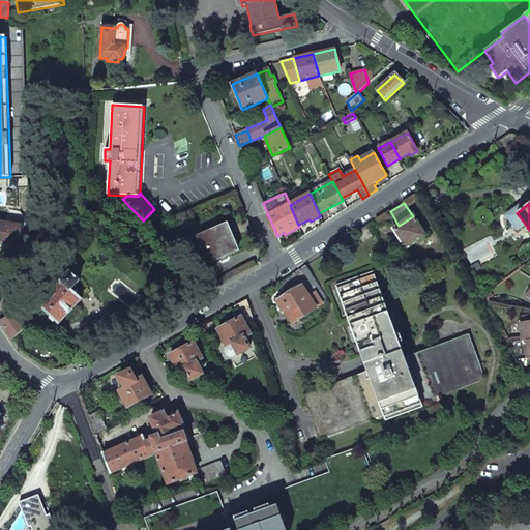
[(510,223),(518,232),(526,225),(517,213),(523,208),(520,204),(513,209),(510,211),(509,215),(509,218),(509,222),(510,223)]
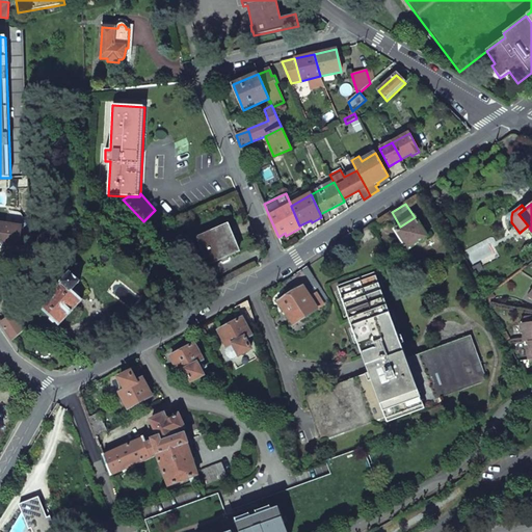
[(394,230),(407,249),(427,237),(426,234),(429,232),(426,227),(422,229),(415,217),(400,227),(394,230)]
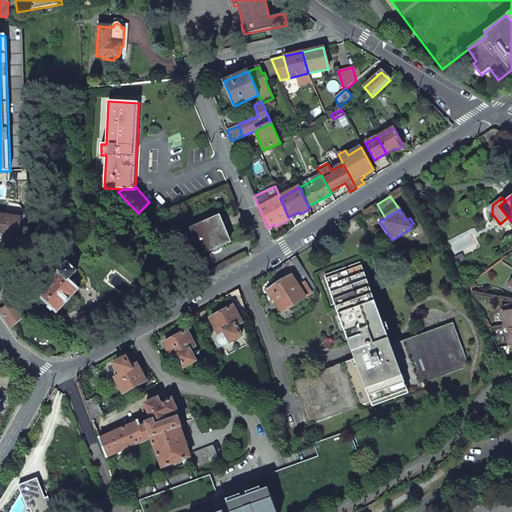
[(0,216),(0,233),(19,236),(22,219),(0,216)]
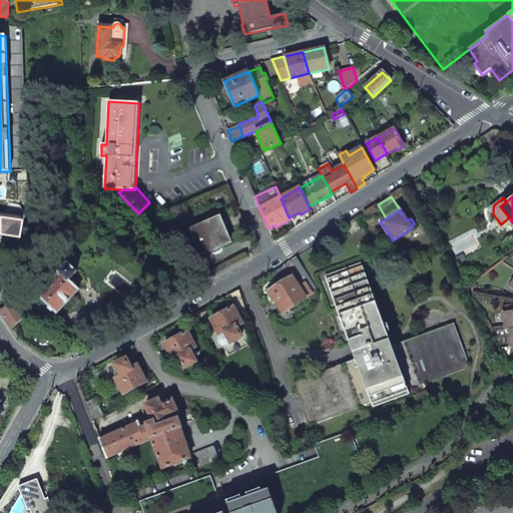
[(191,229),(201,255),(230,242),(219,217),(191,229)]
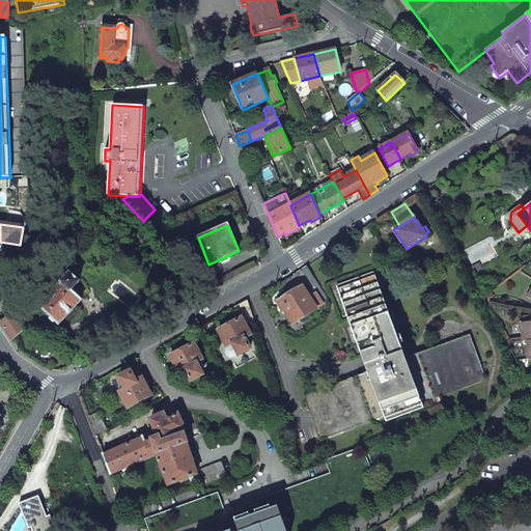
[(23,227),(20,245),(35,248),(30,229),(23,227)]
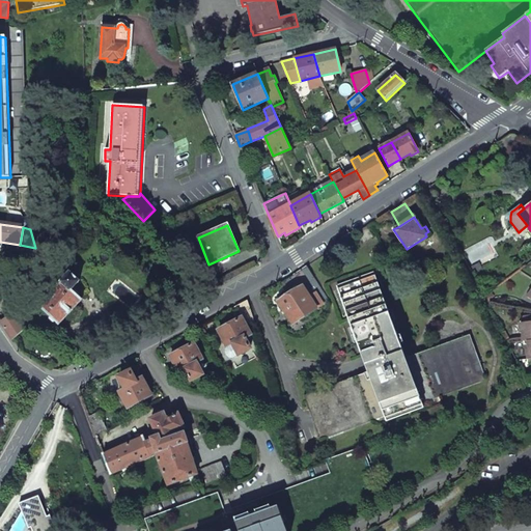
[(366,227),(358,232),(365,242),(372,236),(366,227)]
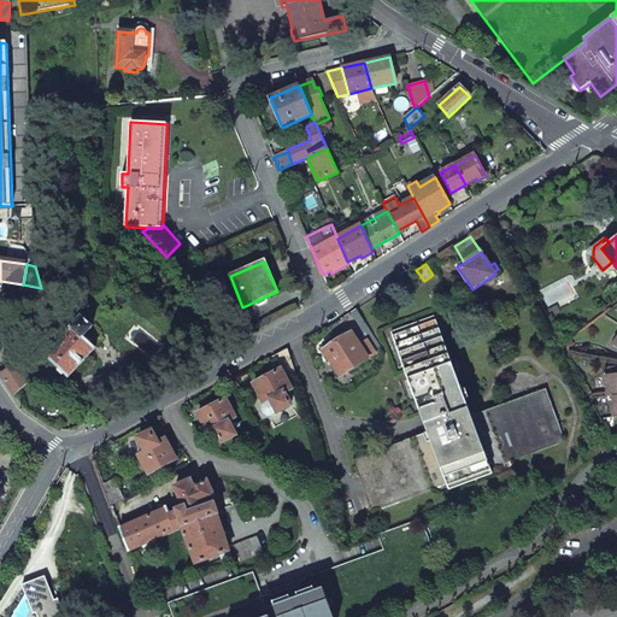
[(329,327),(339,341),(351,333),(368,358),(382,348),(357,310),(329,327)]
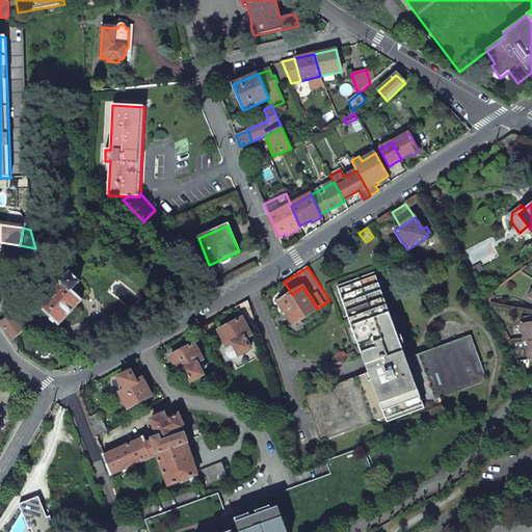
[(56,322),(59,325),(82,300),(79,297),(80,296),(80,295),(77,292),(75,292),(74,293),(72,291),(80,283),(70,272),(54,290),(52,289),(49,289),(47,287),(33,301),(51,318),(50,319),(50,320),(54,323),(55,323),(56,322)]
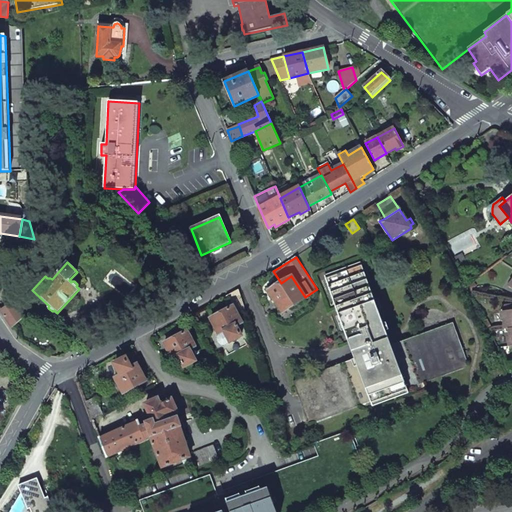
[(355,359),(371,402),(407,389),(391,345),(361,266),(326,279),(355,359)]
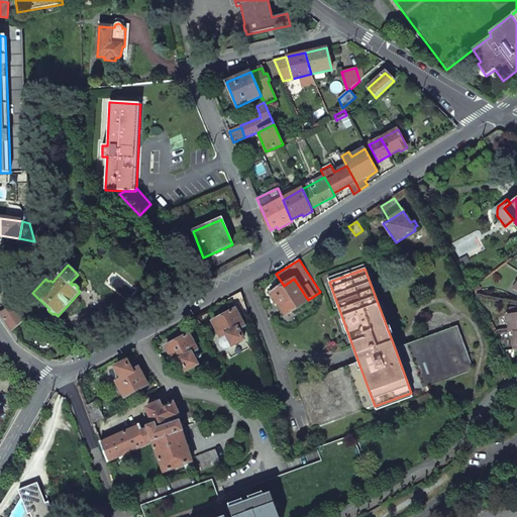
[(270,292),(285,316),(308,300),(294,279),(284,286),(280,288),(279,286),(270,292)]
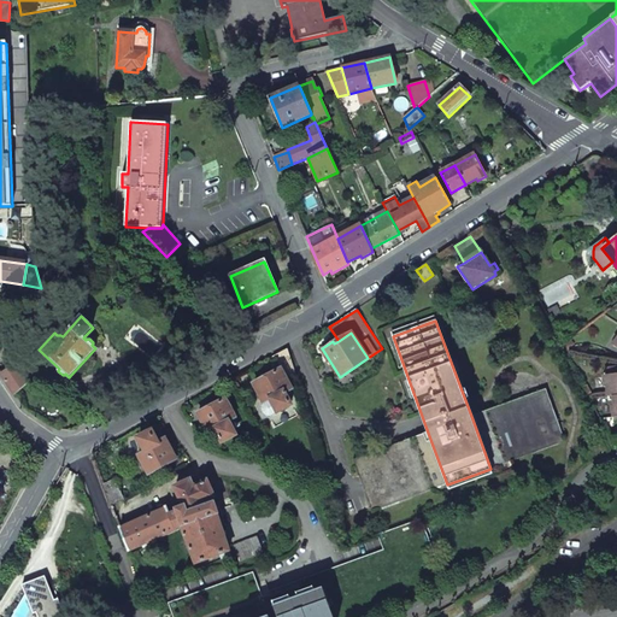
[(293,374),(286,350),(272,357),(281,370),(286,378),(293,374)]
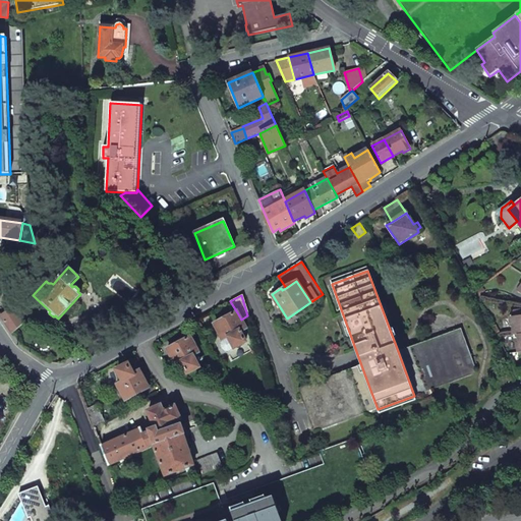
[(1,316),(12,334),(24,326),(13,309),(1,316)]
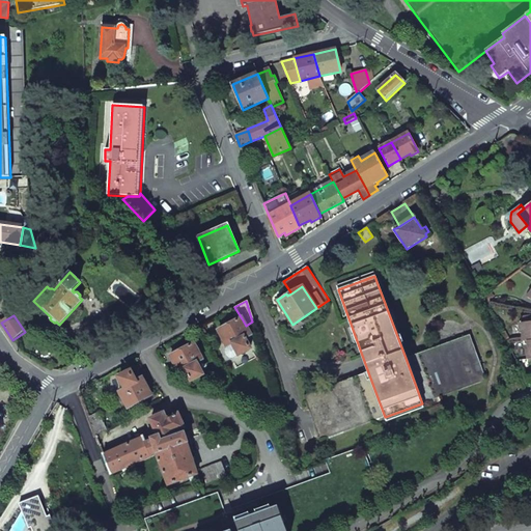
[(234,344),(240,355),(251,348),(245,338),(251,335),(246,326),(242,318),(219,331),(226,343),(231,340),(234,344)]
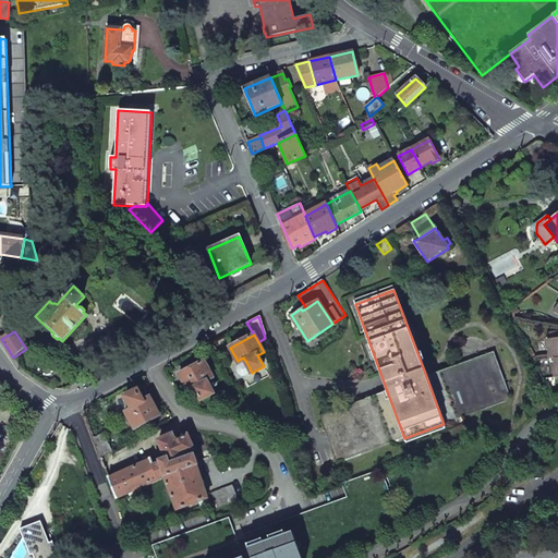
[(549,349),(549,358),(555,358),(557,356),(557,337),(547,339),(549,349)]
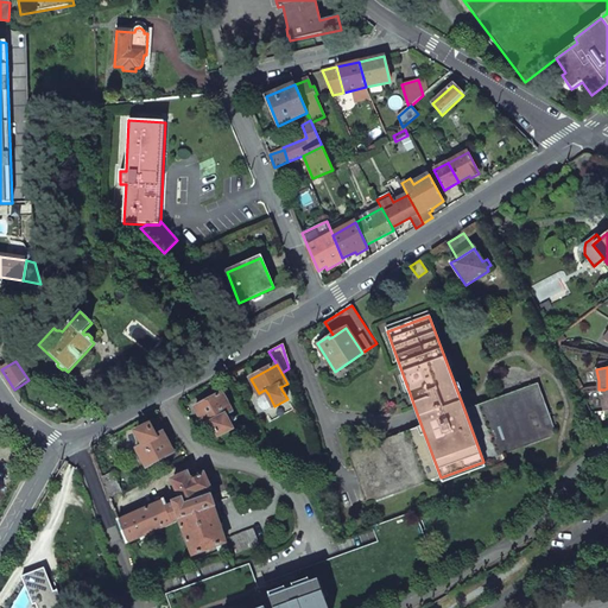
[(464,410),(483,462),(557,435),(538,384),(464,410)]
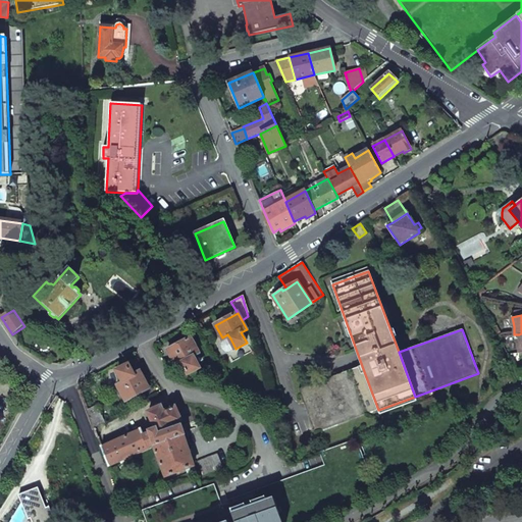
[(177,367),(183,364),(188,374),(200,368),(194,358),(191,353),(197,350),(191,337),(168,350),(177,367)]
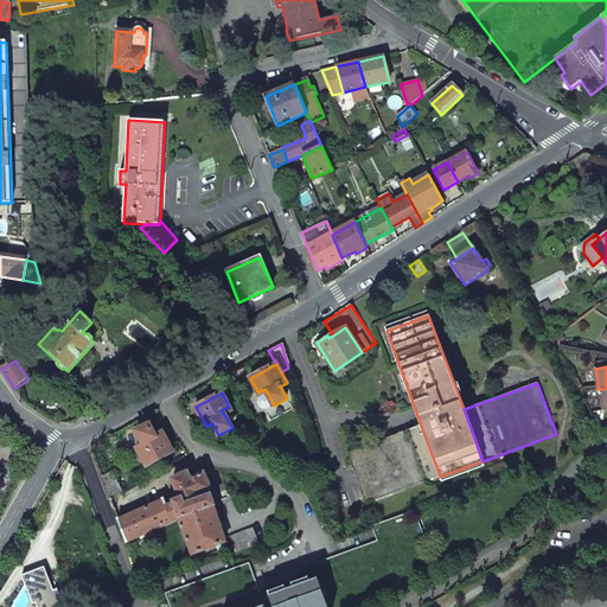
[(267,410),(274,406),(268,394),(261,397),(260,398),(257,403),(259,407),(262,409),(267,410)]
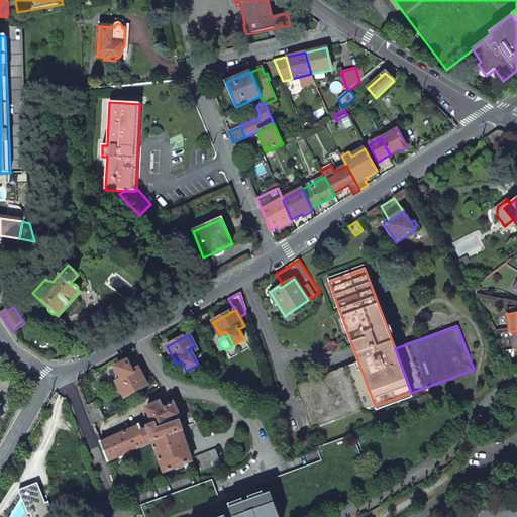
[(192,354),(198,350),(195,346),(189,349),(192,354)]
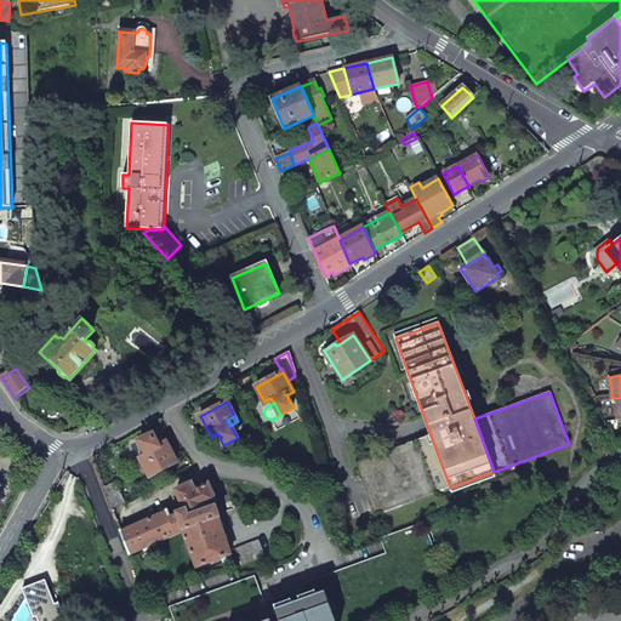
[(140,442),(149,461),(143,463),(151,478),(177,463),(166,442),(160,445),(154,434),(140,442)]
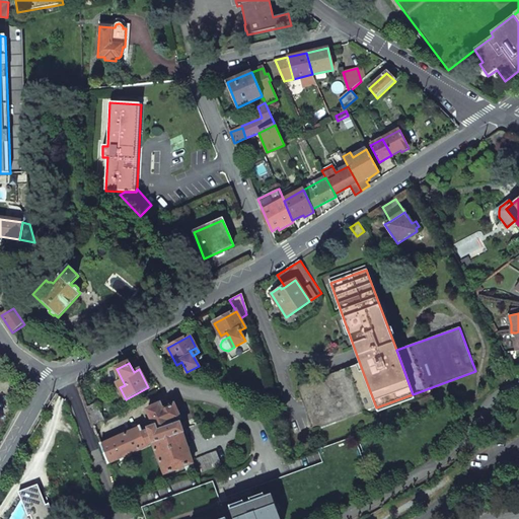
[(297,386),(313,431),(376,408),(360,364),(297,386)]
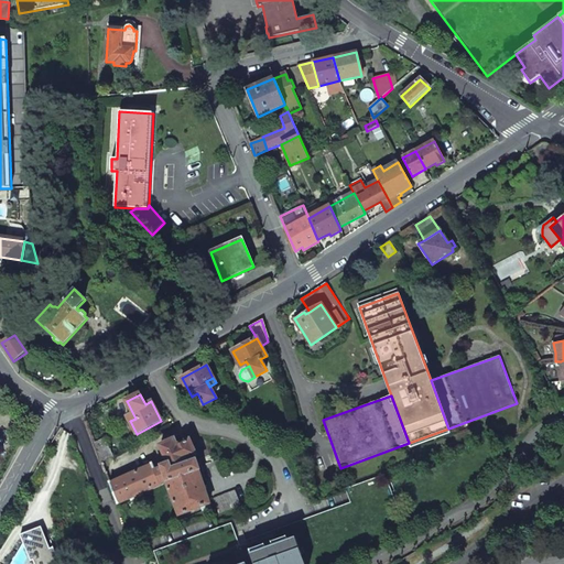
[(95,445),(102,464),(114,457),(105,438),(95,445)]
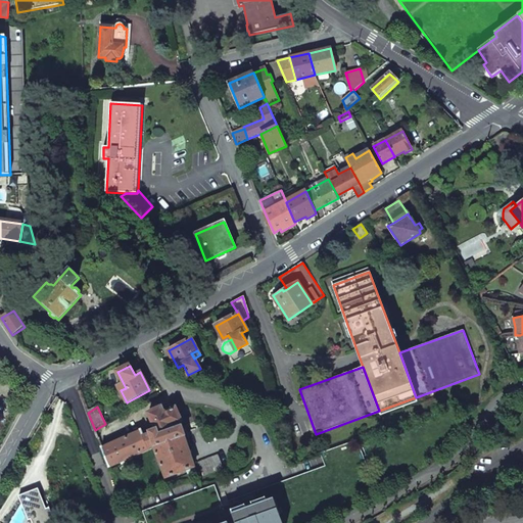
[(156,429),(158,434),(182,426),(180,421),(181,420),(176,408),(163,413),(161,407),(149,413),(156,429)]
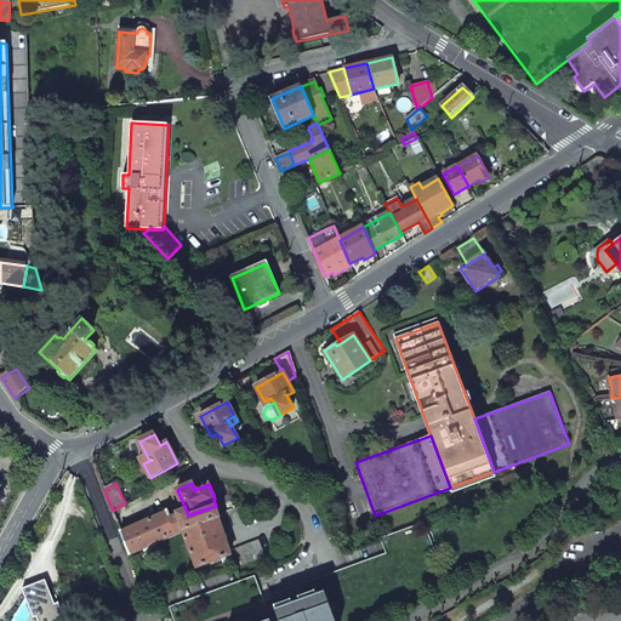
[(171,517),(177,531),(183,529),(218,517),(220,517),(216,506),(188,516),(186,510),(177,512),(178,514),(171,517)]
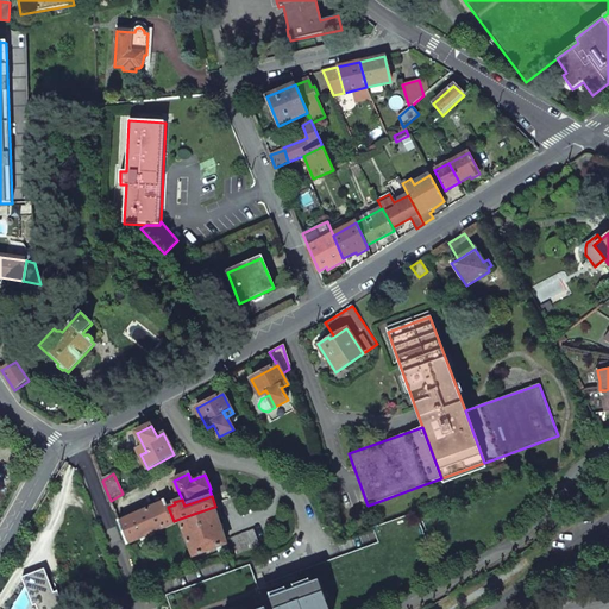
[(119,522),(127,542),(174,521),(168,507),(164,500),(119,522)]
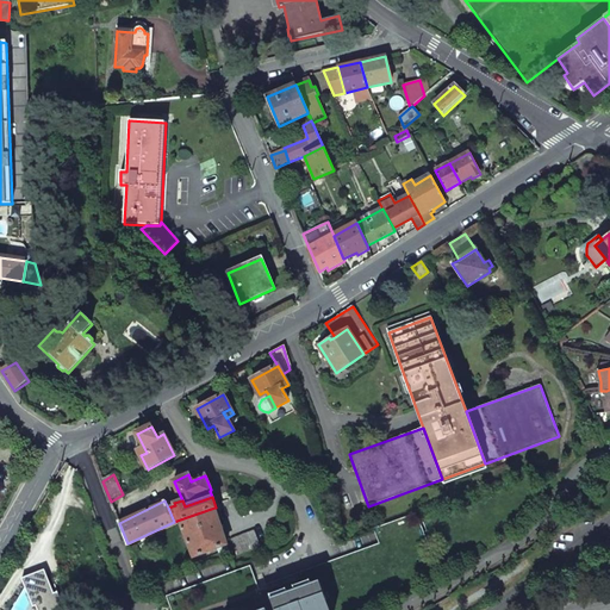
[(180,520),(193,556),(226,543),(215,508),(180,520)]
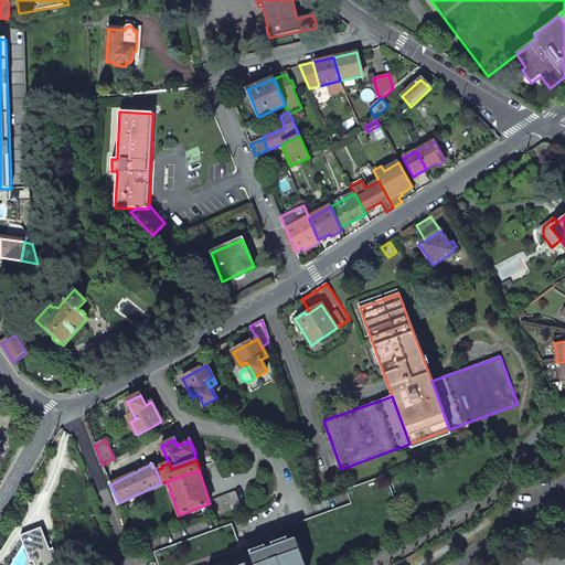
[(351,503),(240,544),(247,564),(254,564),(251,554),(296,537),(302,556),(402,520),(386,475),(347,490),(351,503)]
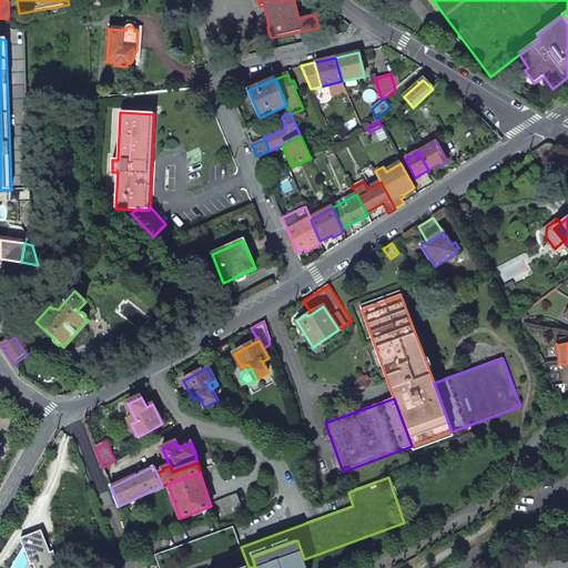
[(214,503),(220,516),(242,507),(236,494),(214,503)]
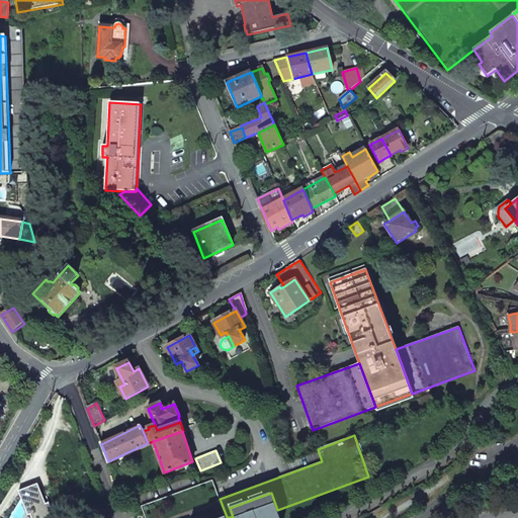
[(233,517),(279,517),(277,510),(271,493),(230,508),(233,517)]
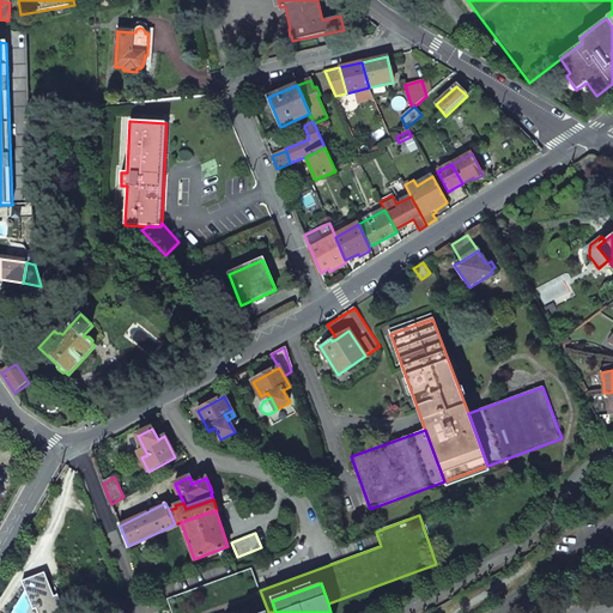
[(126,612),(133,612),(129,602),(122,605),(126,612)]
